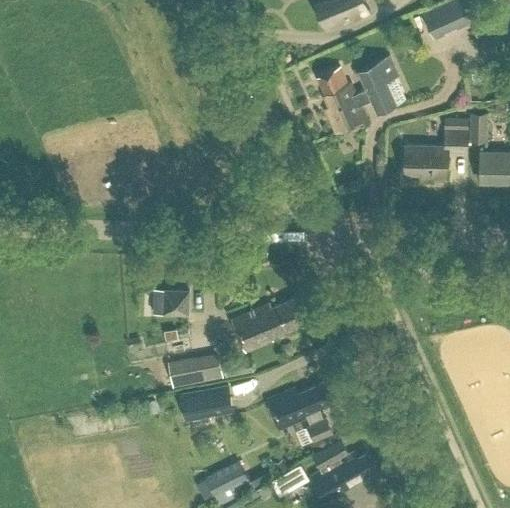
[(326,0),(314,5),(324,29),(369,11),(364,0),(326,0)]
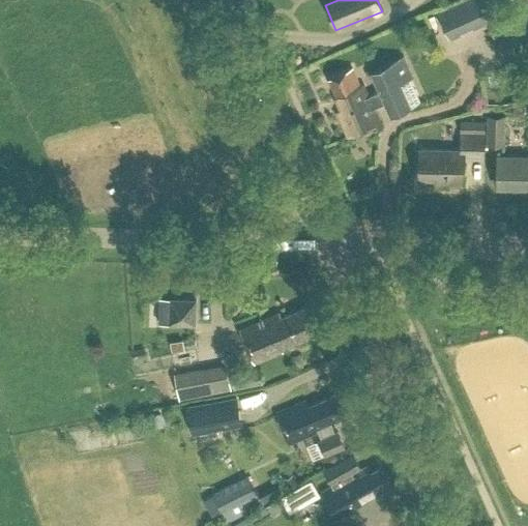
[(472,0),(437,16),(448,40),(459,36),(458,33),(471,27),(472,29),(492,21),(482,0),(472,0)]
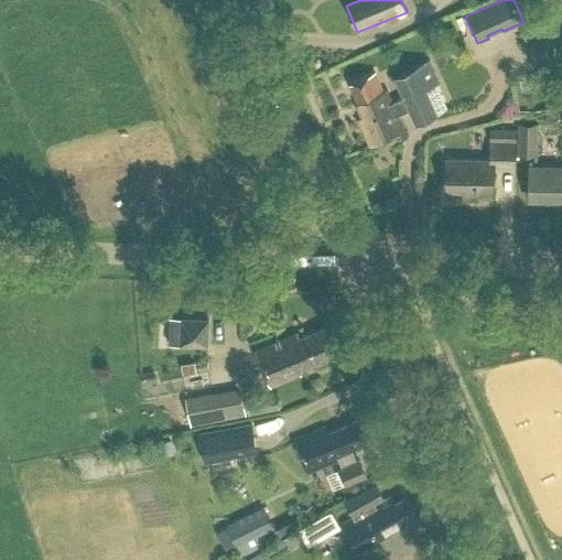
[(410,111),(414,122),(414,124),(445,110),(444,109),(434,86),(434,85),(439,84),(429,62),(395,77),(404,99),(390,105),(385,92),(382,93),(374,74),(348,86),(364,119),(357,121),(369,149),(402,133),(396,118),(410,111)]
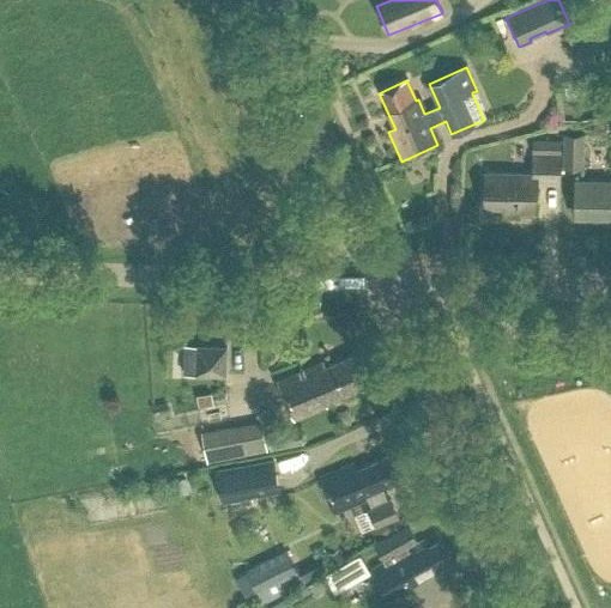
[(610,96),(608,86),(597,90),(603,108),(610,104),(610,96)]
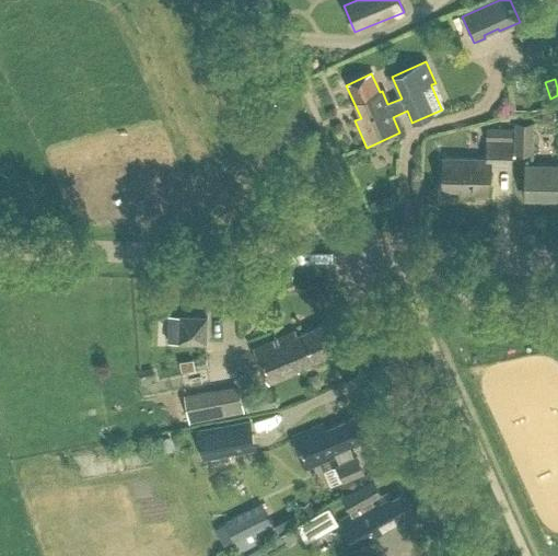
[(514,125),(513,155),(530,155),(531,125),(514,125)]
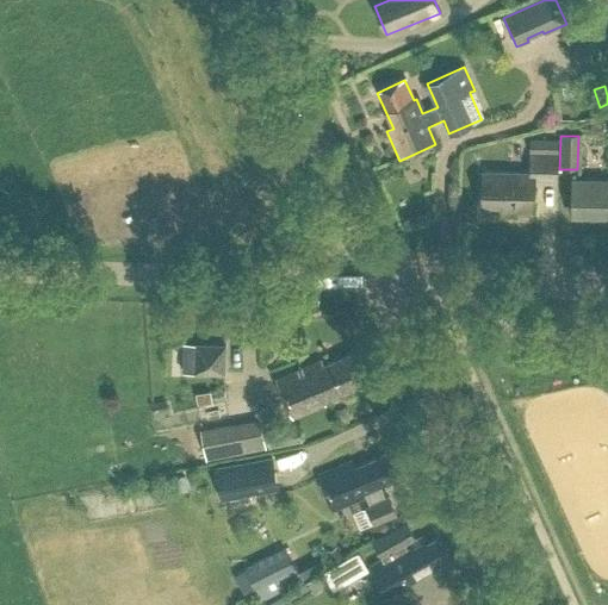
[(528,142),(528,155),(556,156),(556,143),(528,142)]
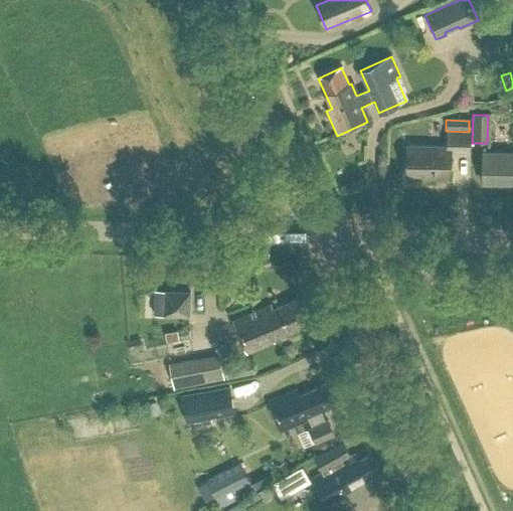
[(470,133),(447,132),(446,149),(406,147),(404,179),(449,180),(450,153),(469,154),(470,133)]
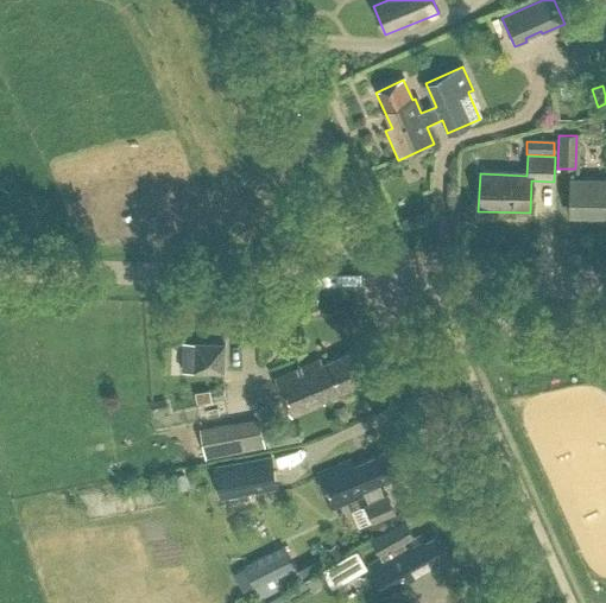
[(605,183),(570,182),(569,217),(605,217),(605,183)]
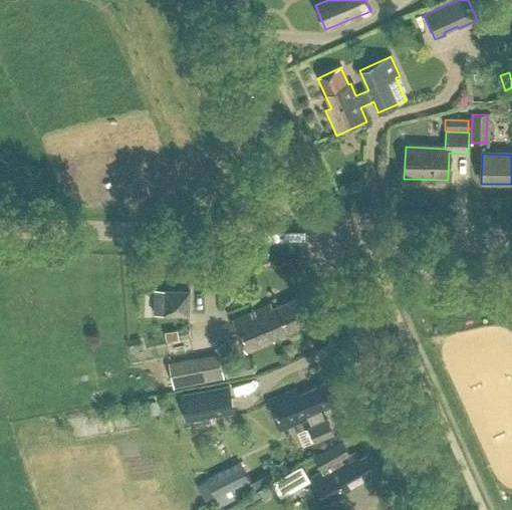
[(154,291),(153,316),(187,317),(188,292),(154,291)]
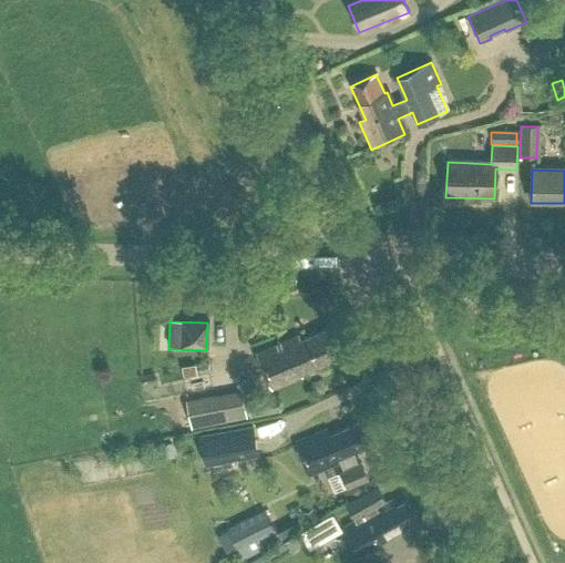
[(270,391),(279,388),(300,379),(298,374),(311,368),(312,371),(337,360),(324,328),(302,337),(300,334),(255,352),(270,391)]
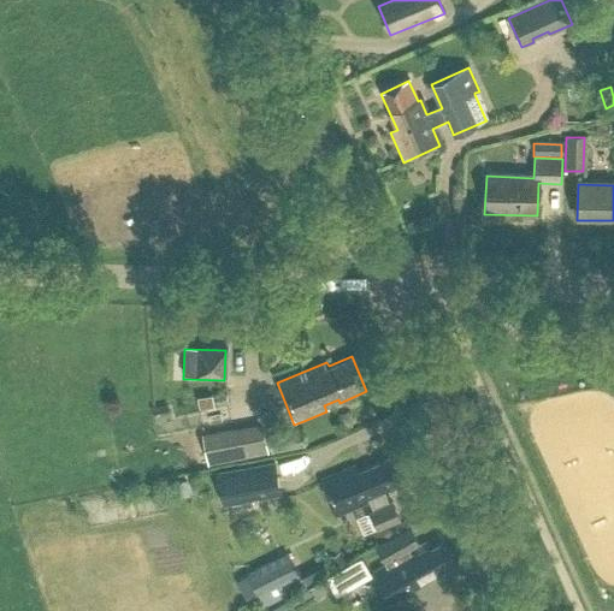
[(153,419),(167,415),(165,407),(152,409),(153,419)]
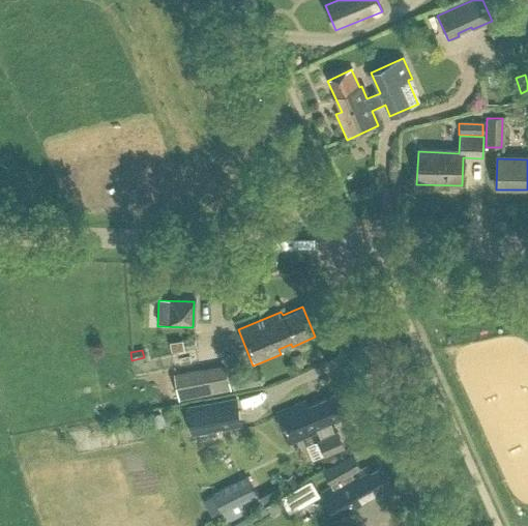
[(174,377),(178,401),(223,391),(217,368),(174,377)]
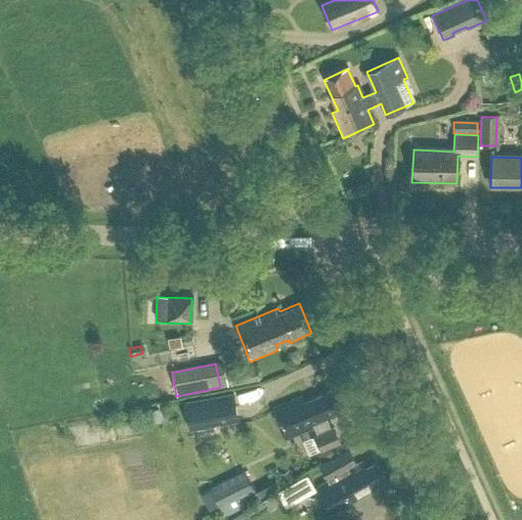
[(270,409),(283,440),(284,442),(313,429),(316,436),(314,437),(312,438),(319,452),(340,444),(334,429),(333,429),(330,430),(327,422),(349,414),(338,388),(305,401),(303,396),(272,408),(270,409)]
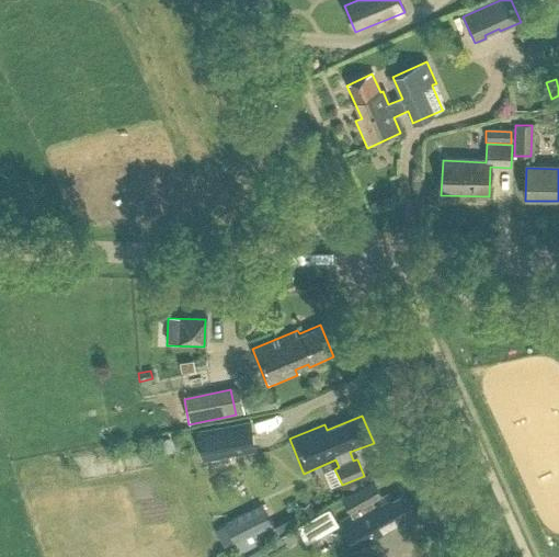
[(197,433),(203,463),(255,453),(250,423),(197,433)]
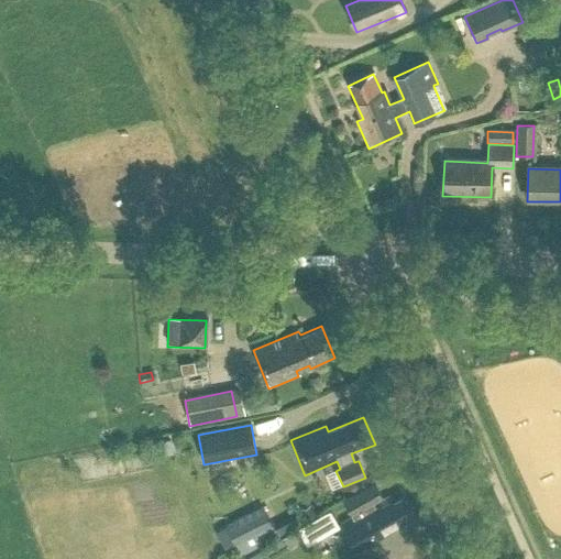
[(353,517),(383,499),(375,484),(344,503),(353,517)]
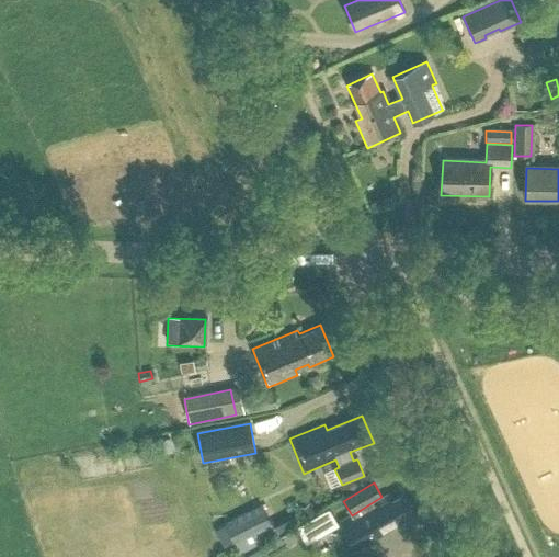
[(360,550),(380,538),(412,520),(409,514),(399,497),(390,502),(387,496),(343,521),(339,523),(355,553),(360,550)]
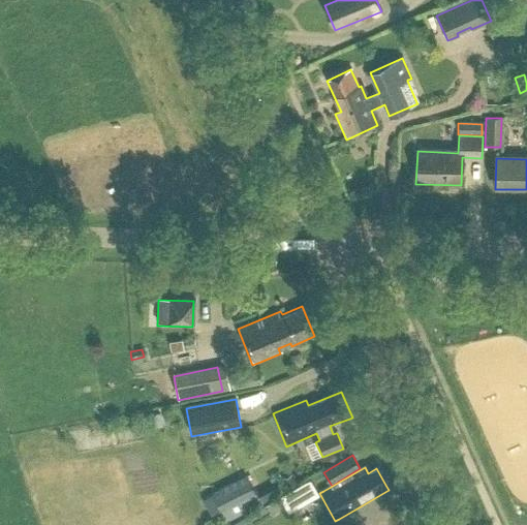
[(276,472),(267,477),(271,485),(280,480),(276,472)]
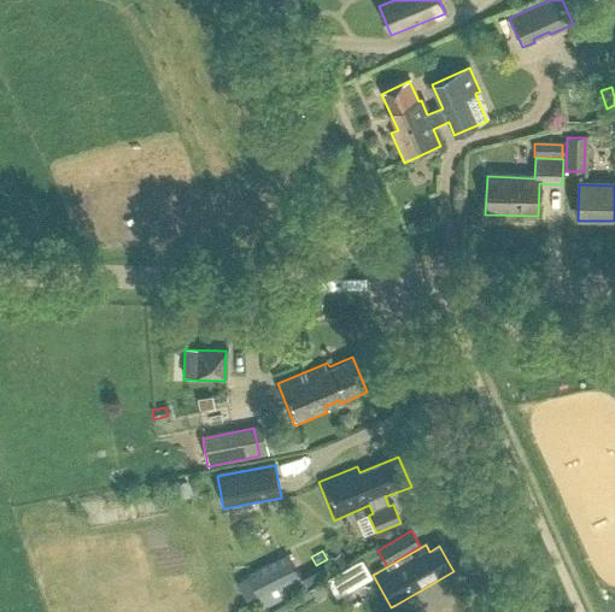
[(335,570),(345,564),(339,554),(329,560),(335,570)]
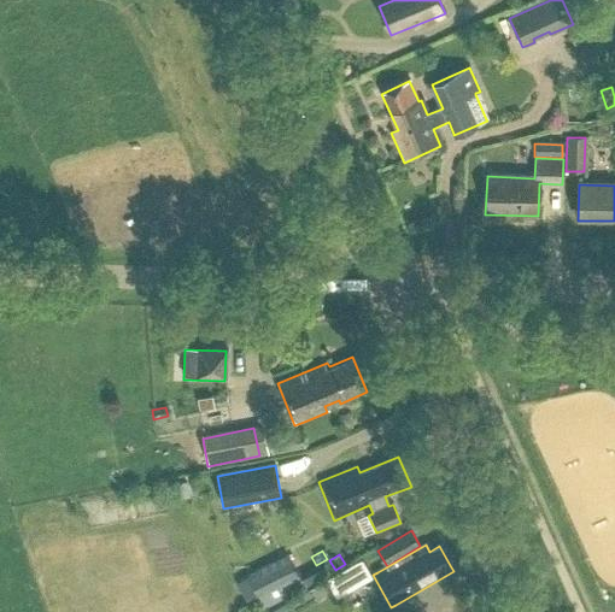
[(246,576),(263,610),(285,599),(281,590),(299,582),(287,555),(246,576)]
